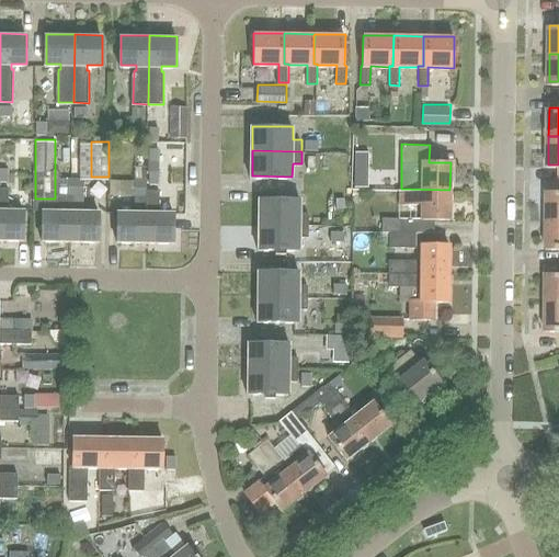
[(70,240),(71,177),(61,175),(60,209),(44,209),(43,239),(70,240)]
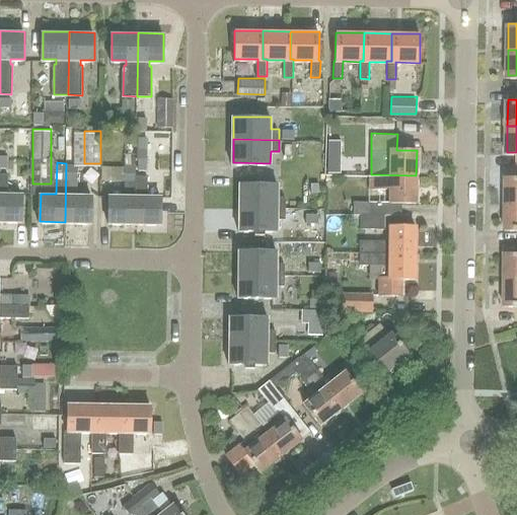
[(79,163),(66,163),(65,222),(91,222),(91,195),(78,195),(79,163)]
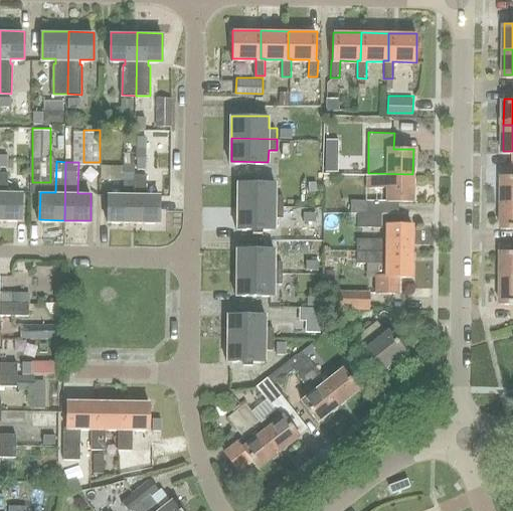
[(135,172),(135,162),(124,162),(124,178),(135,179),(135,172)]
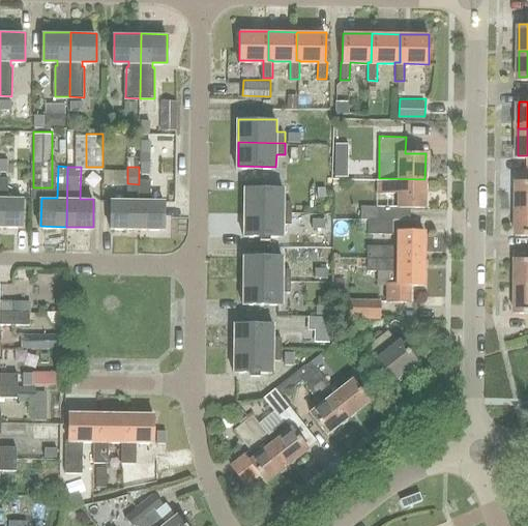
[(9,175),(0,174),(0,224),(23,225),(23,197),(9,197),(9,175)]
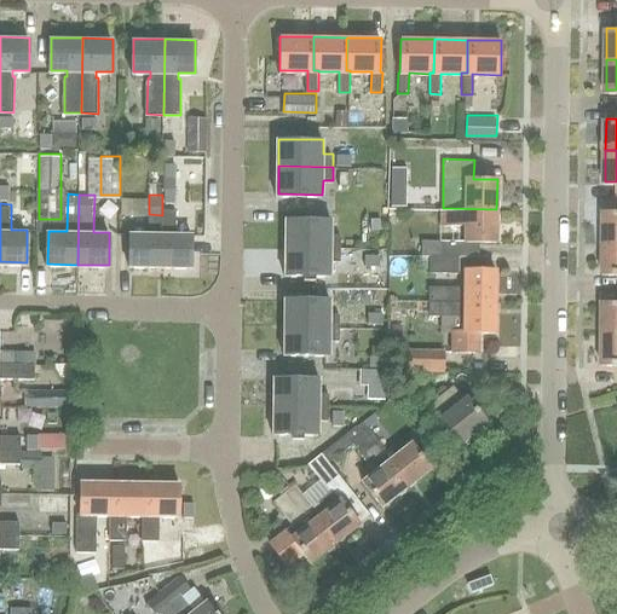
[(162,232),(161,265),(192,266),(192,232),(177,232),(177,207),(162,207),(162,215),(162,232)]
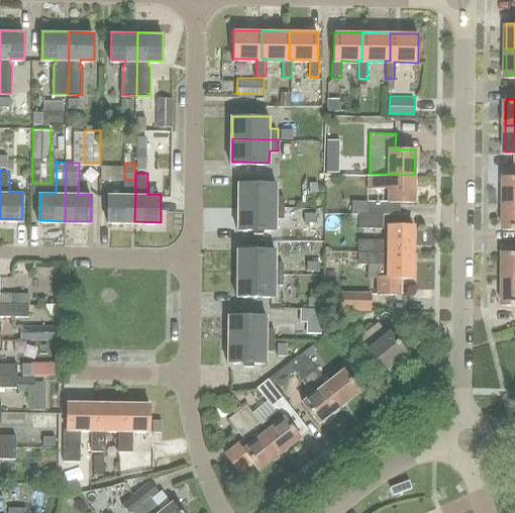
[(359,212),(385,212),(400,212),(400,201),(414,201),(414,175),(370,174),(370,176),(369,176),(368,199),(352,199),(352,212),(359,212)]
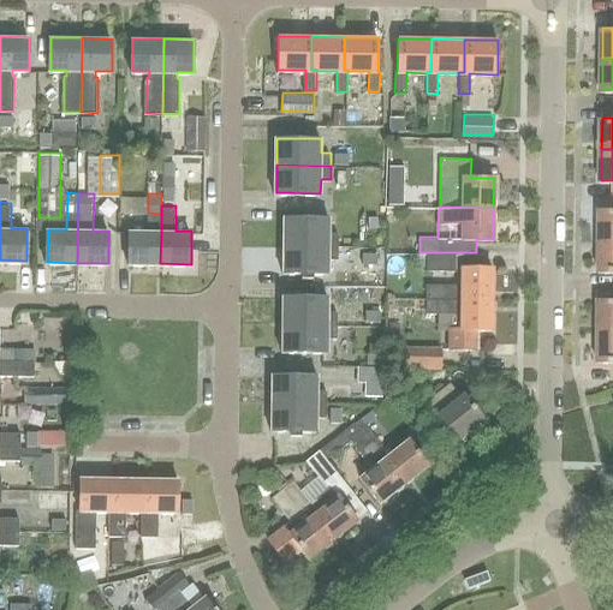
[(612,209),(600,208),(600,239),(612,239),(612,209)]
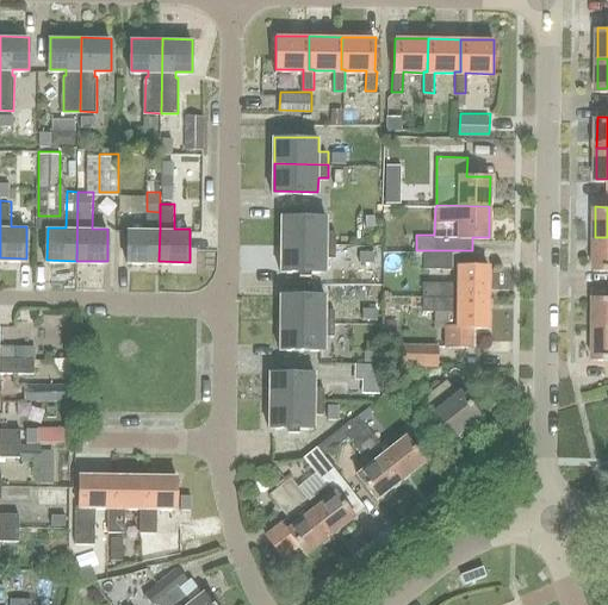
[(283,242),(336,243),(336,230),(327,230),(327,216),(284,214),(283,242)]
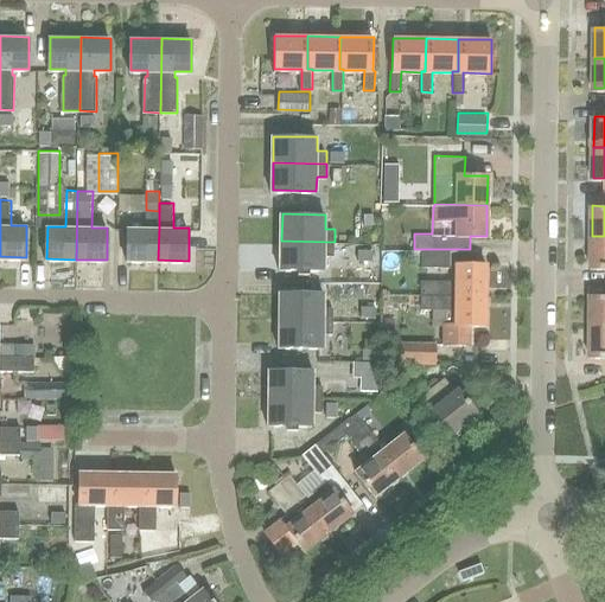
[(127,260),(158,260),(159,228),(128,228),(127,260)]
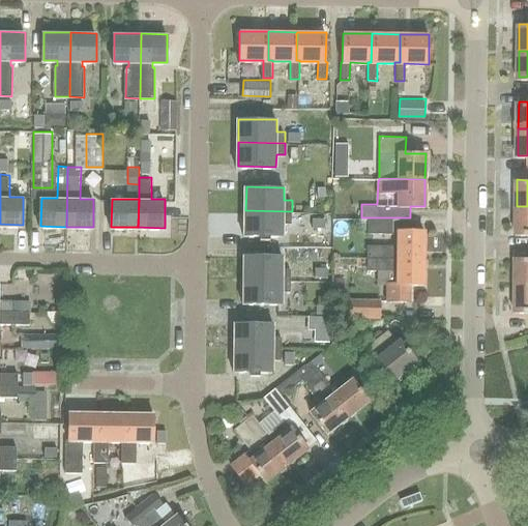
[(527,206),(517,206),(517,233),(527,232),(527,206)]
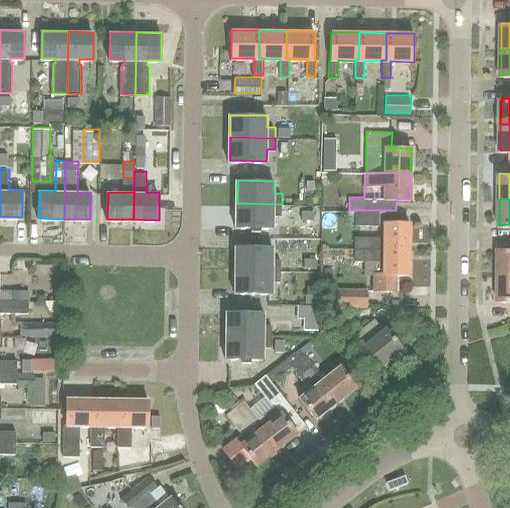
[(281,215),(282,204),(237,203),(237,226),(274,227),(274,215),(281,215)]
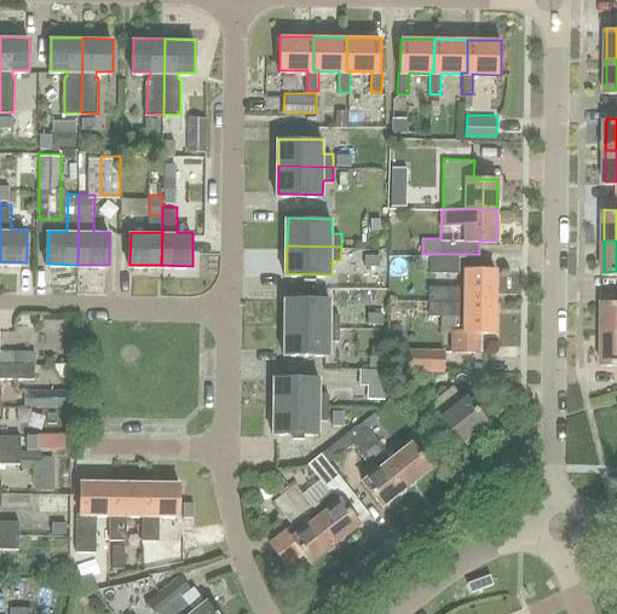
[(461,254),(431,254),(431,271),(461,271),(461,254)]
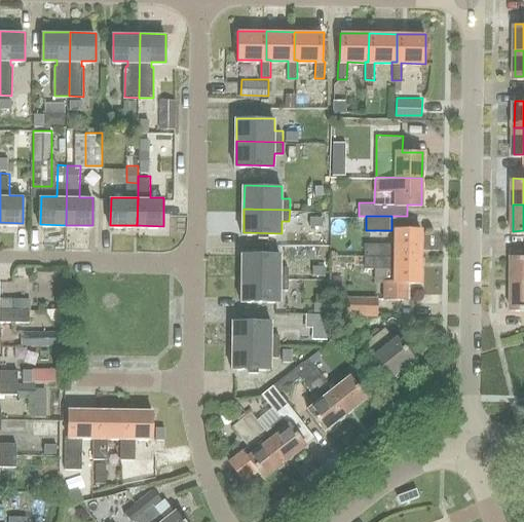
[(296,228),(295,252),(323,253),(323,229),(296,228)]
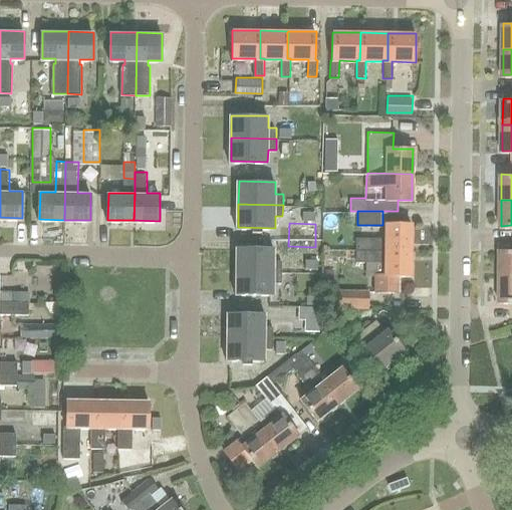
[(387,224),(386,236),(357,236),(357,253),(364,254),(364,243),(377,244),(377,248),(412,249),(413,224),(387,224)]
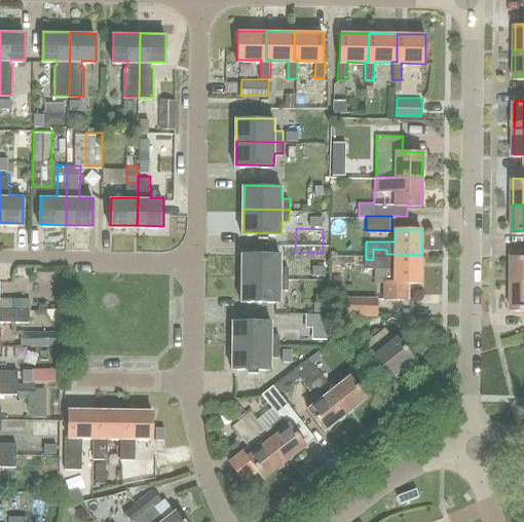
[(366,266),(395,267),(395,280),(385,280),(384,297),(407,298),(407,282),(421,282),(421,255),(386,254),(386,250),(373,249),(373,260),(366,259),(366,266)]
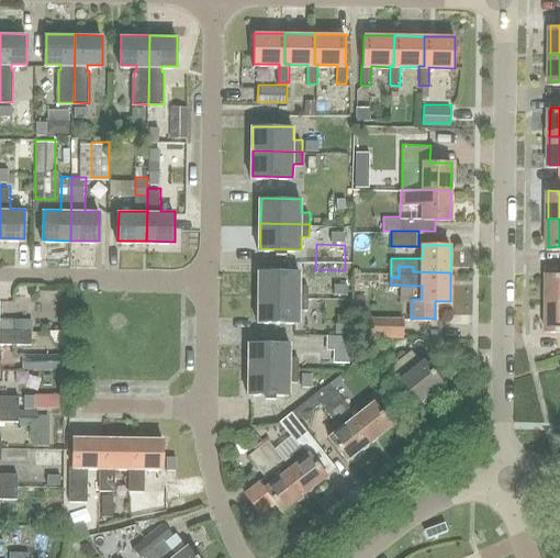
[(259,296),(308,297),(308,283),(300,283),(300,271),(259,270),(259,296)]
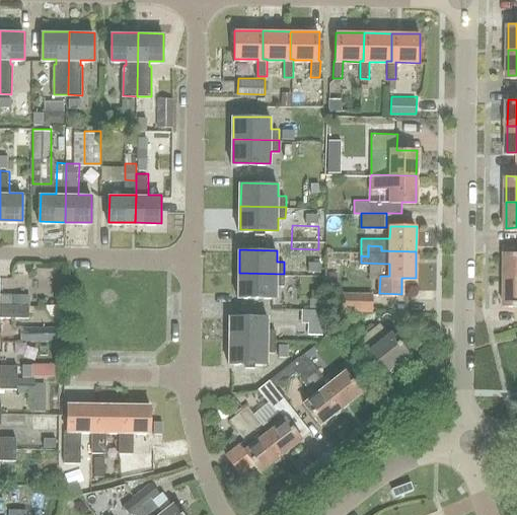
[(516,251),(506,251),(505,278),(516,278),(516,251)]
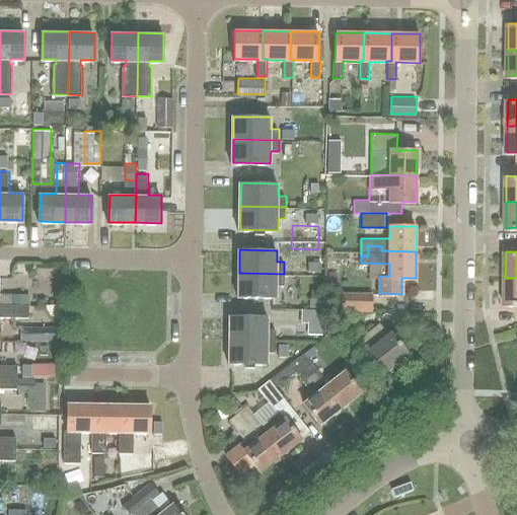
[(284,274),(239,273),(238,296),(276,297),(276,284),(284,284),(284,274)]
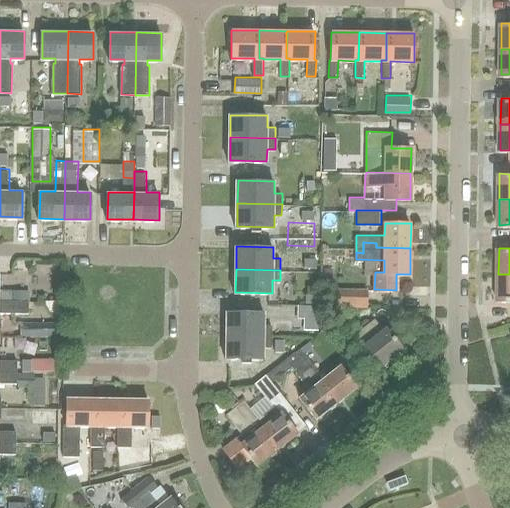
[(509,274),(498,274),(498,300),(509,299),(509,274)]
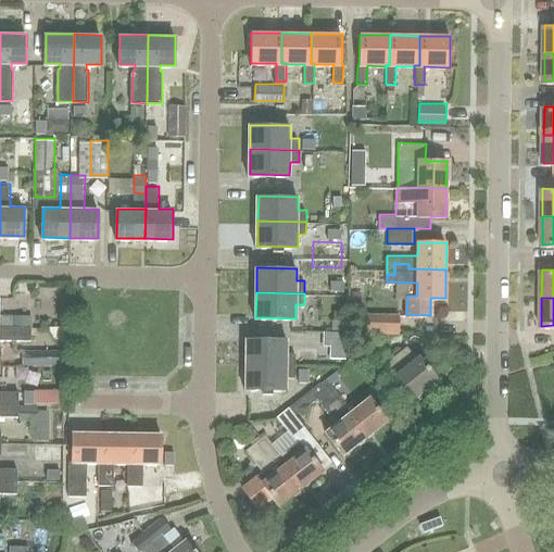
[(33,313),(0,312),(0,325),(32,326),(33,313)]
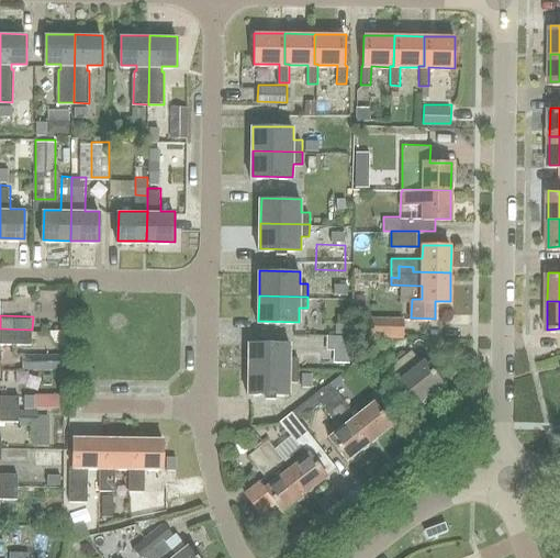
[(405,336),(405,315),(368,315),(368,335),(405,336)]
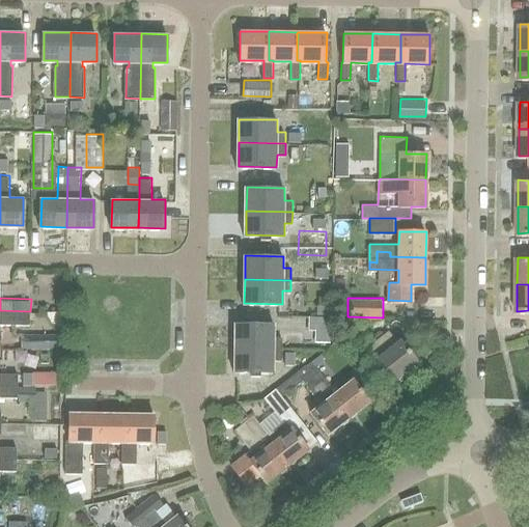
[(0,323),(30,324),(30,311),(0,310),(0,323)]
